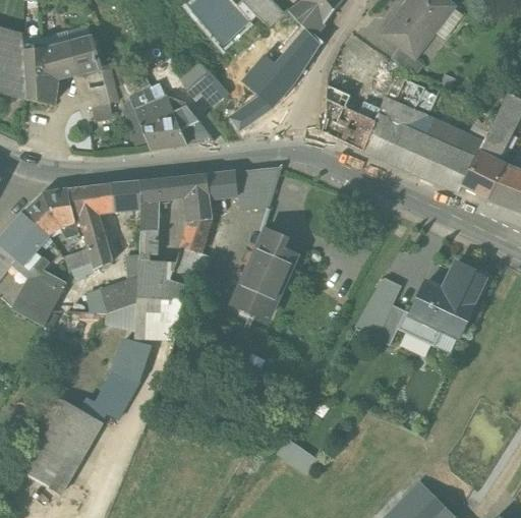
[(197,0),(190,7),(193,11),(223,45),(235,33),(249,19),(232,0),(197,0)]
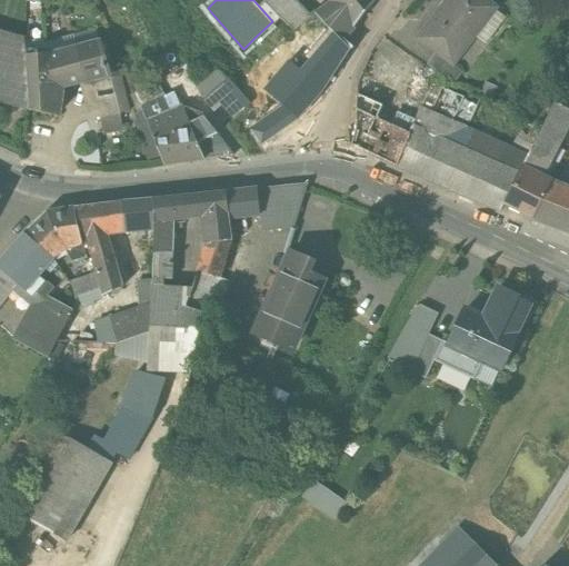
[(309,15),(293,0),(266,0),(265,1),(279,16),(280,17),(293,28),(309,15)]
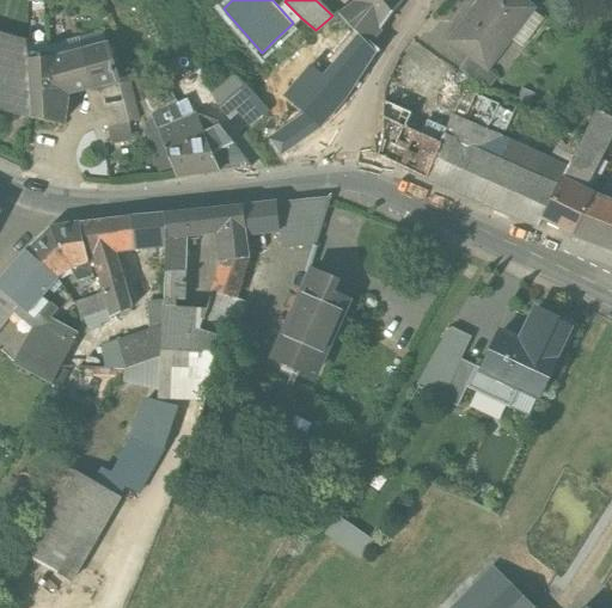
[(359,0),(341,14),(352,26),(356,31),(359,35),(368,43),(403,0),(359,0)]
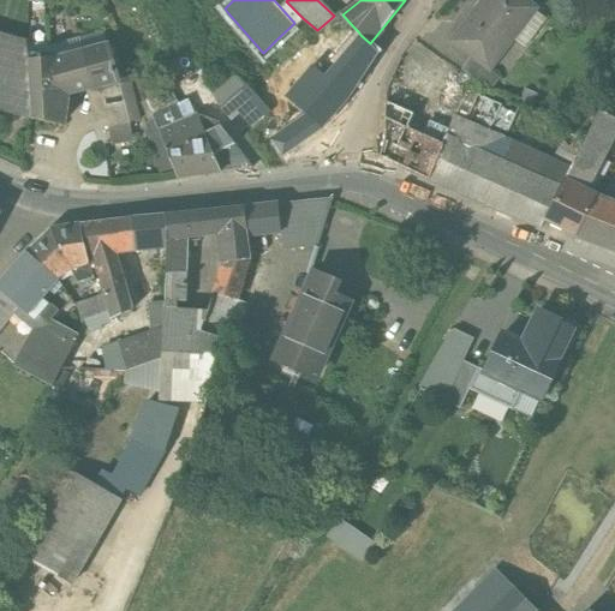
[(536,9),(524,0),(484,0),(452,41),(472,57),(489,70),(491,69),(489,66),(509,40),(512,41),(536,9)]
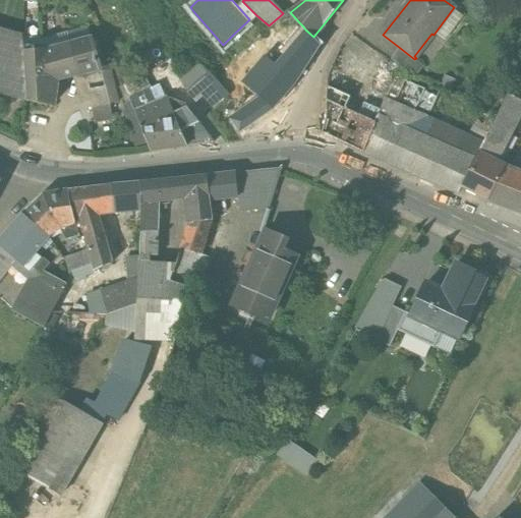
[(255,14),(242,1),(237,5),(249,19),(255,14)]
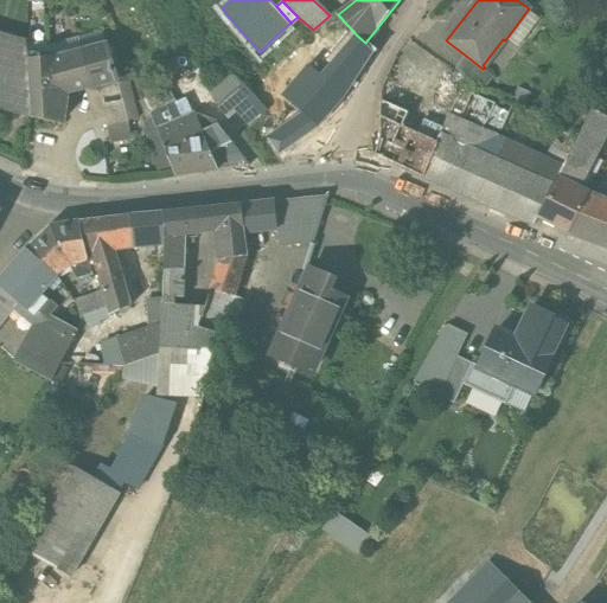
[(349,26),(343,31),(347,37),(353,31),(349,26)]
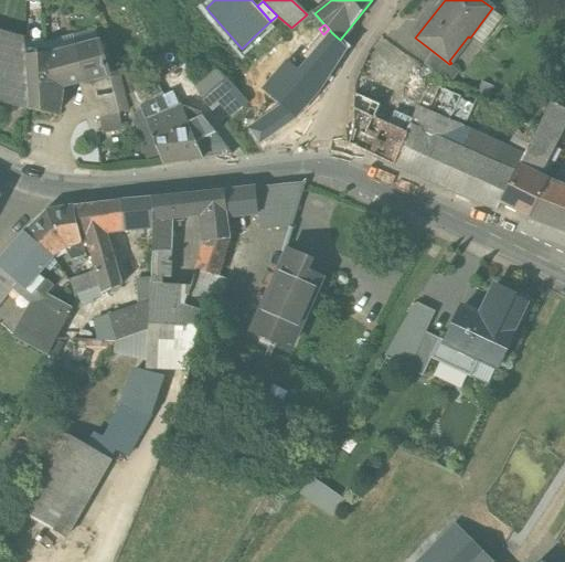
[(340,40),(331,32),(311,57),(329,74),(347,46),(340,40)]
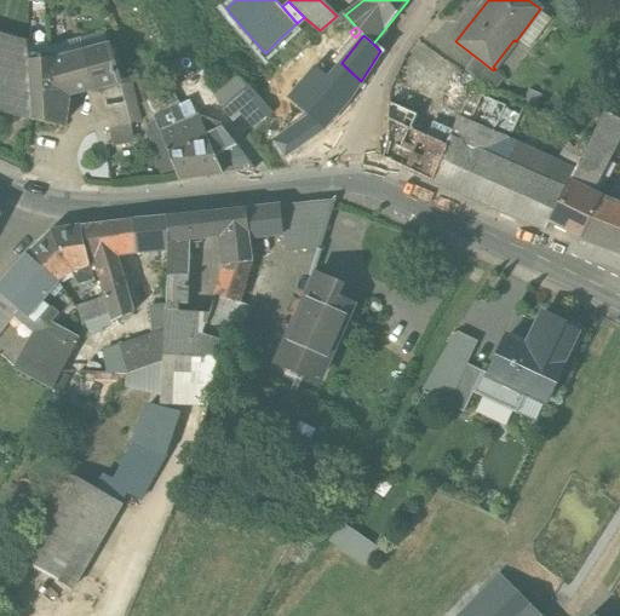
[(28,46),(28,62),(61,59),(84,51),(80,36),(61,44),(28,46)]
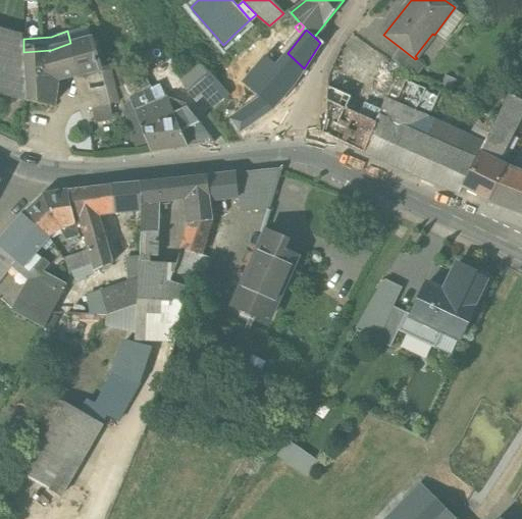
[(23,39),(0,32),(0,91),(25,98),(24,67),(23,52),(23,39)]
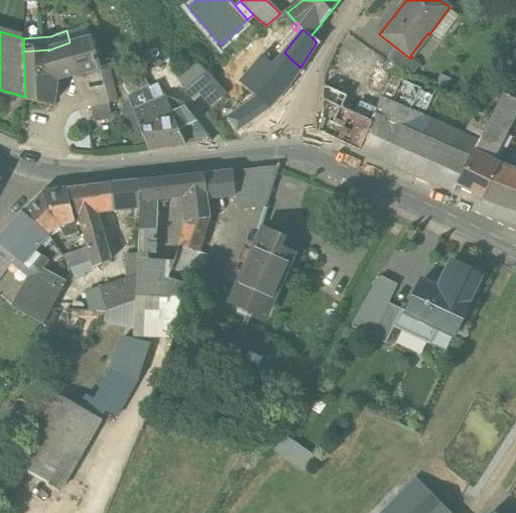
[(90,36),(70,42),(79,71),(77,71),(78,73),(79,73),(99,68),(90,36)]
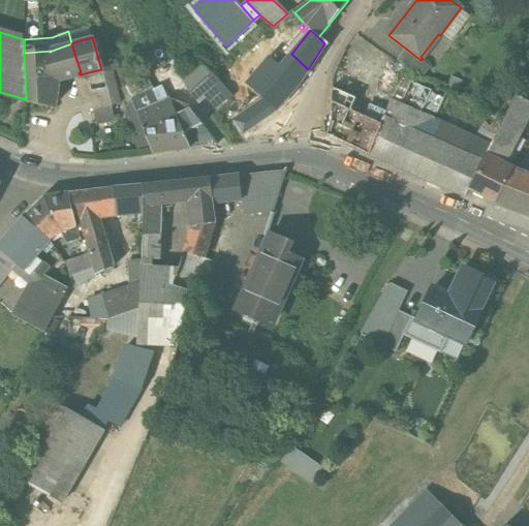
[(71,43),(52,51),(24,53),(25,68),(40,67),(44,82),(57,79),(79,72),(81,72),(71,43)]
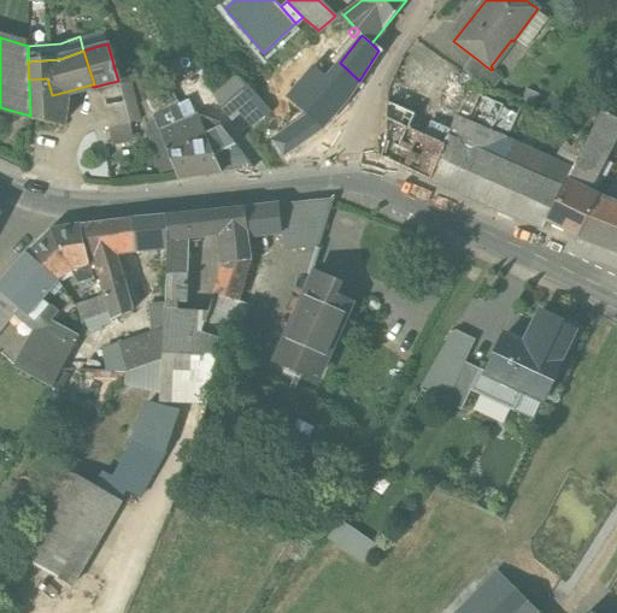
[(491,70),(474,57),(464,69),(493,90),(501,78),(491,70)]
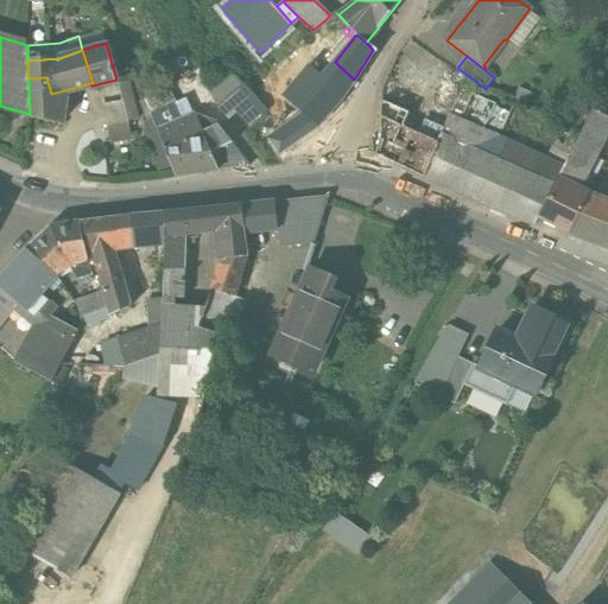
[(335,62),(323,77),(308,63),(290,84),(283,94),(302,110),(317,125),(344,95),(354,80),(335,62)]
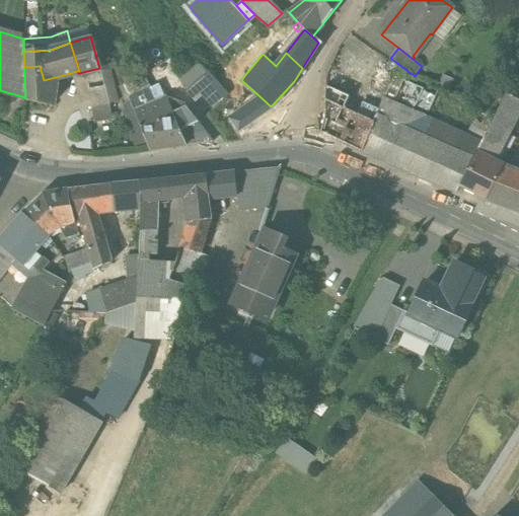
[(180,72),(176,75),(187,90),(209,73),(197,60),(180,72)]
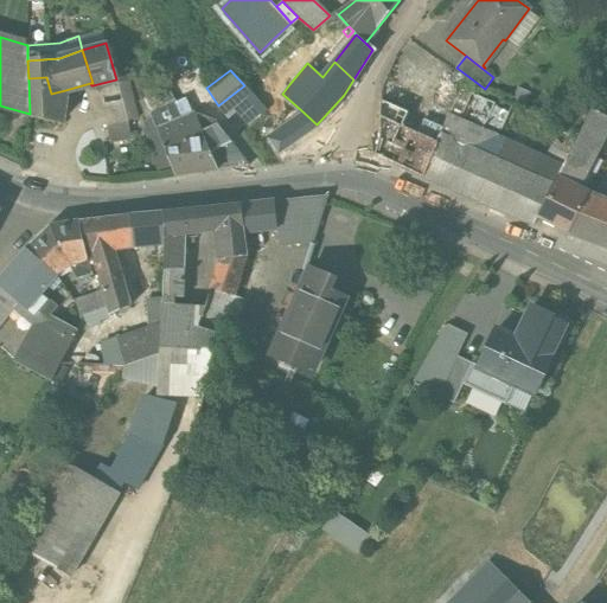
[(46,77),(29,78),(30,114),(30,115),(59,121),(65,90),(51,94),(46,77)]
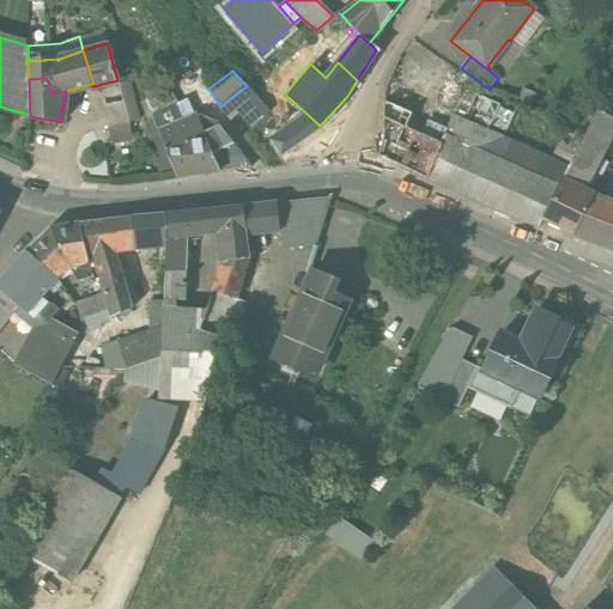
[(213,85),(207,78),(202,80),(208,89),(213,85)]
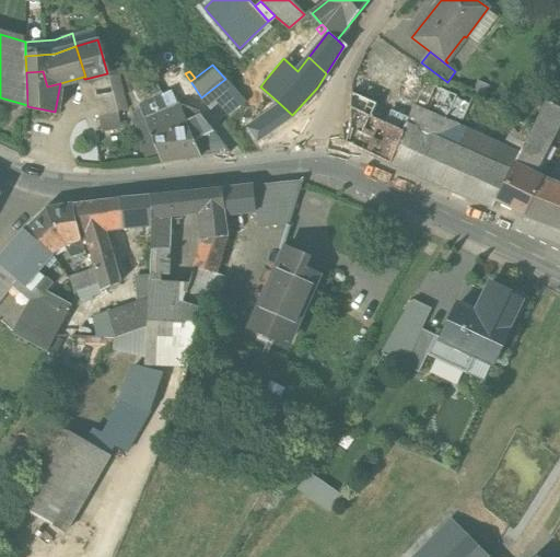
[(108,73),(107,73),(85,79),(89,97),(91,96),(97,114),(100,113),(117,111),(108,73)]
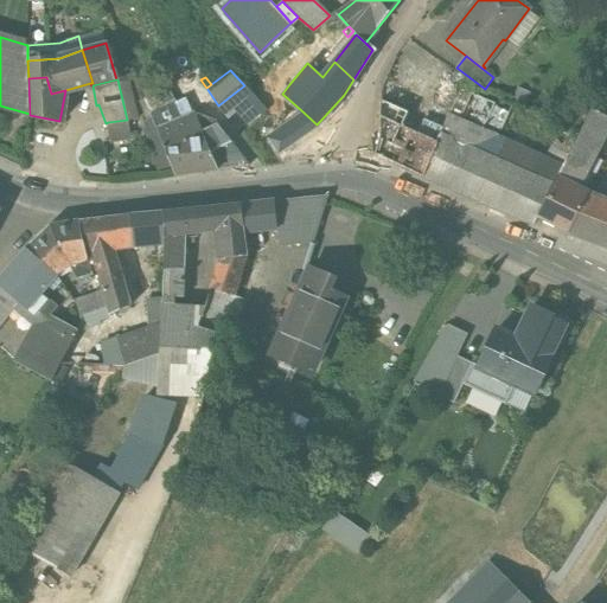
[(186,117),(184,113),(171,119),(163,100),(176,94),(172,84),(144,96),(157,129),(186,117)]
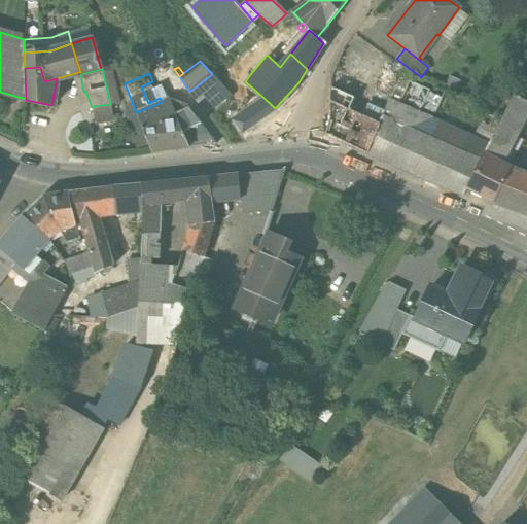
[(229,95),(212,74),(189,92),(208,113),(229,95)]
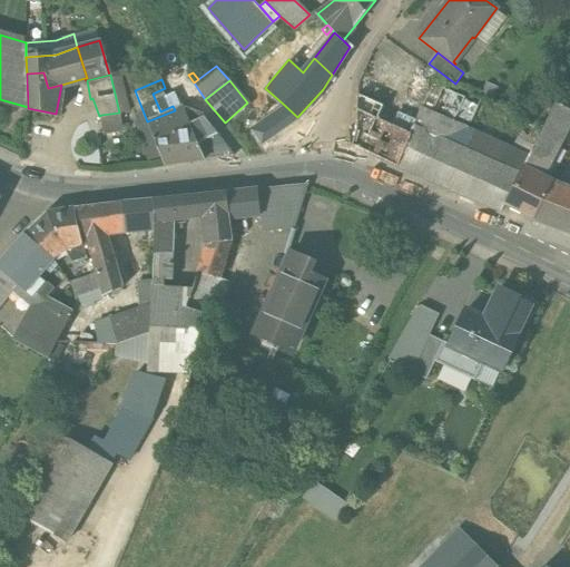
[(160,111),(173,106),(165,88),(153,94),(160,111)]
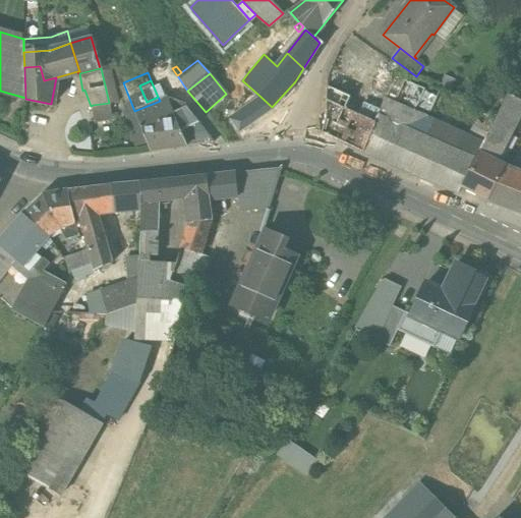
[(520,116),(520,100),(509,93),(485,139),(477,155),(498,163),(520,116)]
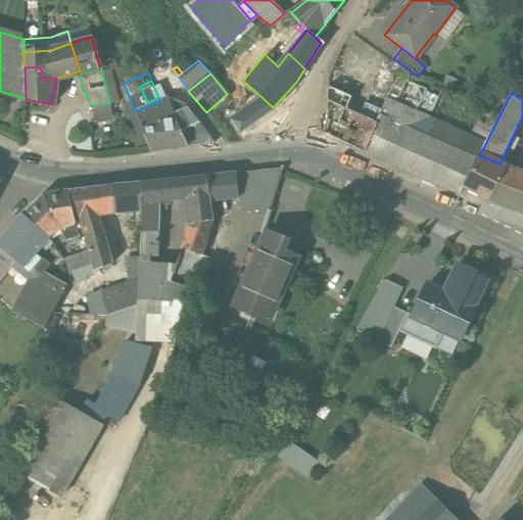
[(230,115),(239,130),(273,107),(259,95),(230,115)]
